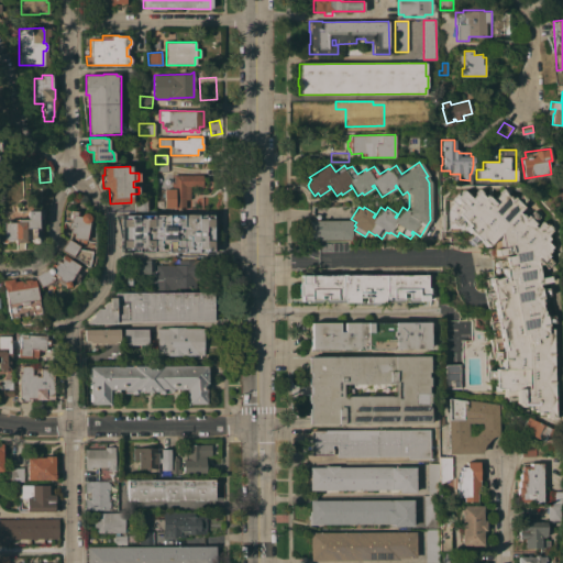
[(202,175),(202,186),(190,186),(190,199),(185,199),(185,208),(174,208),(174,207),(165,207),(165,189),(172,188),(172,183),(174,183),(174,175),(201,175),(202,175)]
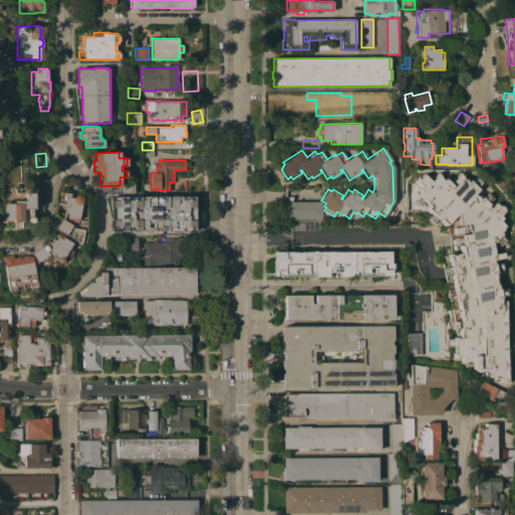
[(434,177),(433,176),(436,172),(440,176),(439,177),(443,181),(445,179),(450,185),(453,182),(451,181),(456,176),(455,175),(459,172),(462,175),(461,176),(464,179),(465,178),(467,181),(469,179),(472,182),(476,177),(481,182),(477,187),(479,189),(474,194),(476,196),(477,195),(480,198),(482,196),(483,197),(488,192),(493,197),(488,202),(490,204),(488,205),(490,207),(496,202),(499,205),(500,204),(501,205),(502,204),(505,208),(504,209),(505,210),(501,215),(503,218),(500,220),(506,225),(503,228),(504,229),(501,232),(502,233),(501,234),(506,239),(501,245),(496,240),(494,241),(491,238),(494,253),(503,251),(504,256),(493,260),(494,263),(495,265),(502,263),(503,270),(496,272),(497,273),(496,274),(497,278),(495,278),(497,285),(498,284),(499,288),(500,288),(500,290),(507,288),(508,295),(501,297),(502,298),(501,299),(501,300),(507,301),(506,310),(509,310),(509,327),(506,327),(506,339),(509,339),(509,352),(506,352),(506,383),(502,383),(502,382),(499,382),(499,376),(495,376),(495,379),(492,379),(492,376),(488,376),(488,374),(484,374),(484,369),(483,369),(482,372),(478,372),(475,370),(475,368),(472,368),(472,360),(462,362),(461,355),(456,355),(456,357),(451,357),(451,353),(452,353),(453,346),(446,346),(446,339),(453,339),(453,337),(458,337),(458,332),(459,332),(459,329),(452,328),(452,326),(449,310),(452,309),(450,301),(449,301),(447,294),(449,294),(440,249),(450,247),(452,218),(445,225),(439,219),(438,220),(437,219),(433,223),(427,219),(433,213),(428,210),(427,212),(422,208),(426,204),(422,201),(418,206),(413,201),(417,196),(416,195),(419,192),(416,189),(419,186),(417,183),(415,184),(412,181),(415,178),(416,179),(421,173),(430,181),(434,177)]
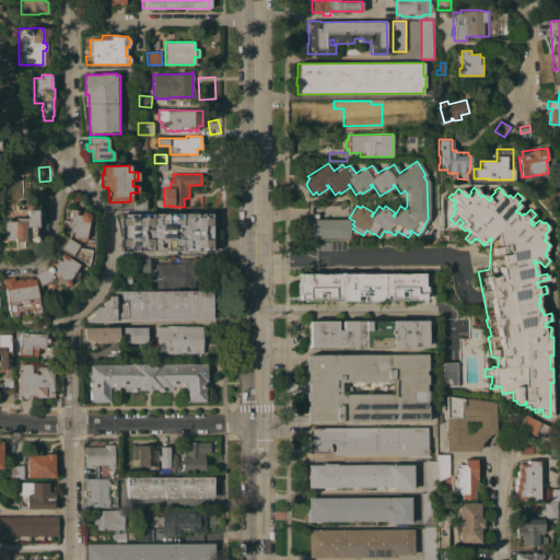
[(146,209),(133,209),(131,209),(131,199),(133,199),(133,198),(146,198),(146,209)]
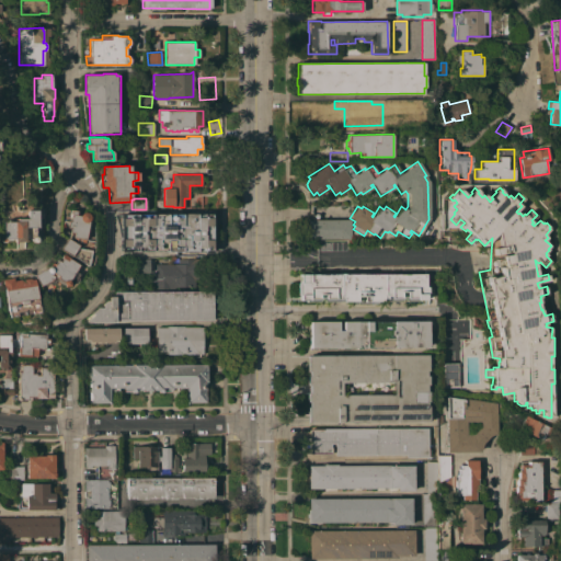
[(16,221),(16,218),(27,218),(26,212),(25,212),(25,203),(34,203),(34,209),(37,209),(37,227),(34,227),(34,236),(36,236),(37,238),(37,240),(36,241),(35,242),(33,242),(32,242),(31,241),(31,240),(31,238),(24,238),(24,241),(13,241),(13,238),(6,238),(6,240),(4,241),(1,241),(0,240),(0,238),(1,236),(2,236),(2,221),(16,221)]
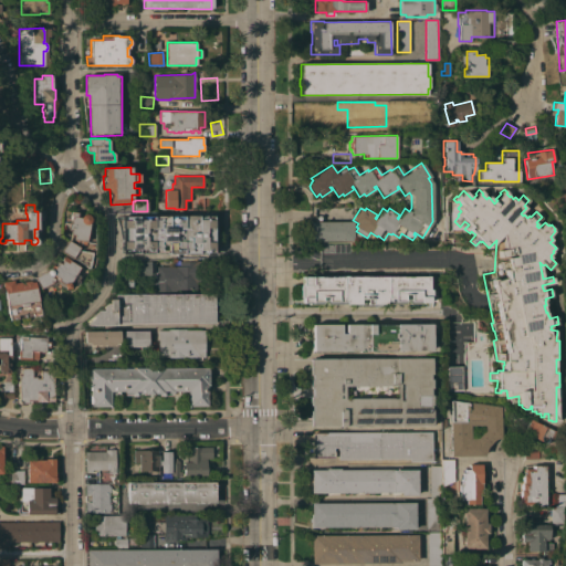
[(77,212),(76,217),(80,217),(82,215),(84,213),(87,215),(90,216),(90,219),(92,220),(91,224),(88,224),(88,228),(90,228),(88,232),(87,232),(85,241),(84,244),(74,243),(74,239),(73,239),(74,234),(70,234),(70,230),(67,230),(69,222),(70,222),(72,211),(77,212)]
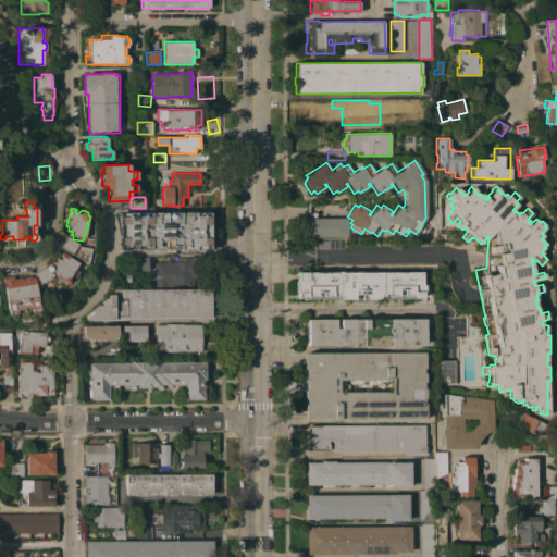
[(130,211),(130,212),(210,212),(210,217),(213,217),(213,227),(210,227),(210,238),(213,238),(213,246),(210,246),(210,250),(203,250),(203,249),(166,249),(166,248),(130,248),(130,250),(121,250),(121,211),(130,211)]
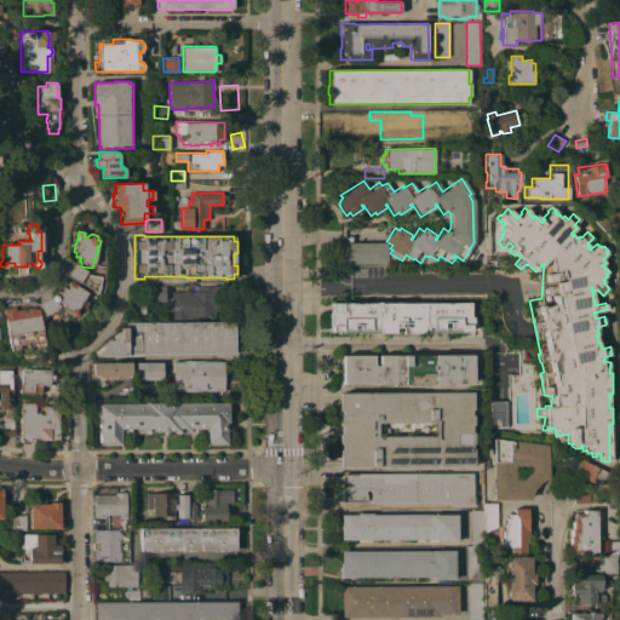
[(388,242),(388,263),(340,264),(340,242),(388,242)]
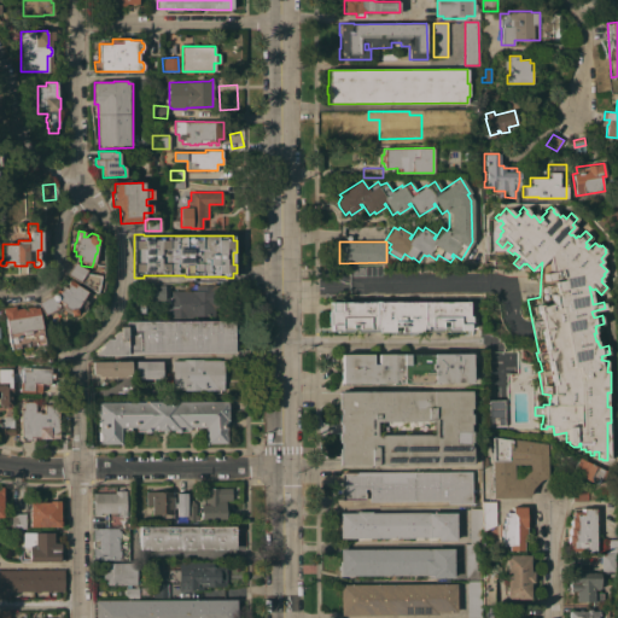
[(86,270),(85,272),(100,277),(98,284),(100,284),(99,290),(97,289),(97,292),(66,273),(74,262),(86,270)]
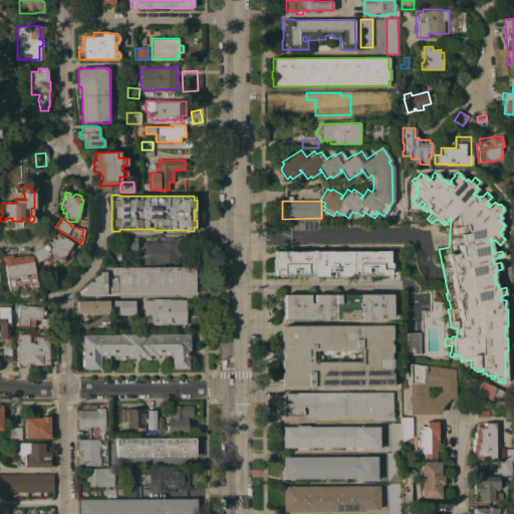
[(56,236),(55,235),(57,232),(62,235),(61,236),(71,242),(67,248),(71,251),(66,259),(63,260),(63,261),(58,263),(57,258),(55,257),(53,260),(50,257),(48,260),(46,261),(43,258),(36,261),(30,251),(45,243),(47,240),(49,241),(52,238),(54,239),(56,236)]
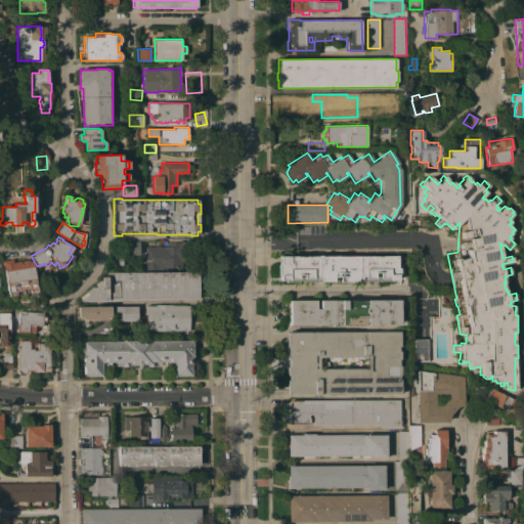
[(139,252),(125,252),(125,242),(139,241),(139,252)]
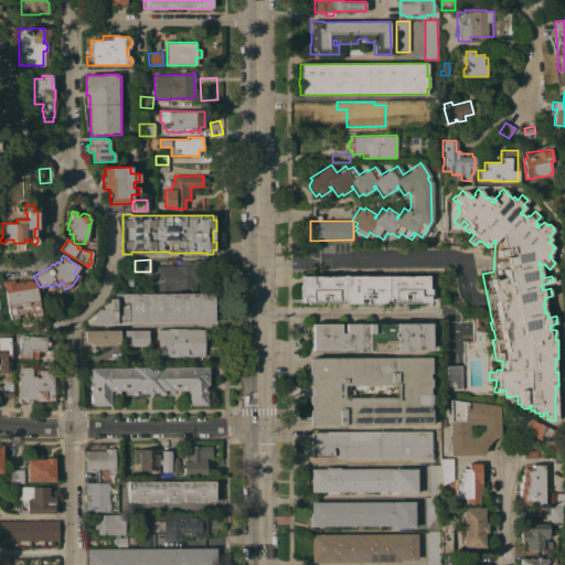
[(180,266),(180,260),(201,260),(201,281),(196,281),(196,285),(188,289),(182,289),(177,286),(168,286),(163,288),(157,285),(153,285),(153,280),(158,280),(157,266),(180,266)]
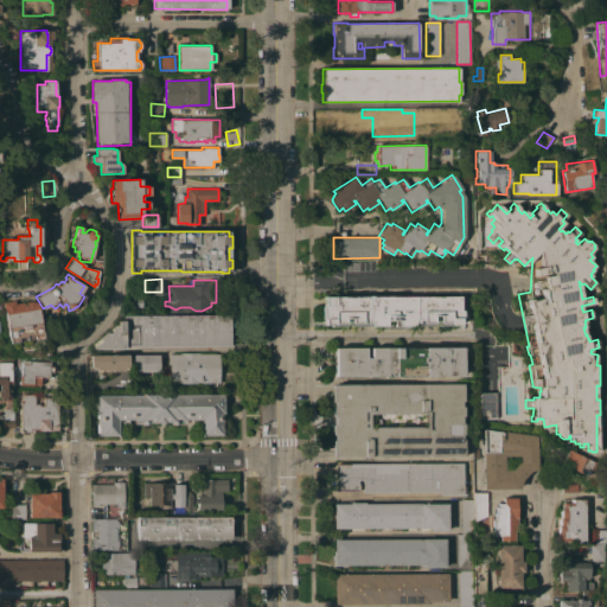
[(324,296),(461,295),(461,310),(464,310),(464,318),(461,318),(461,324),(454,324),(454,325),(331,326),(331,325),(325,325),(325,319),(323,319),(323,306),(324,306),(324,296)]
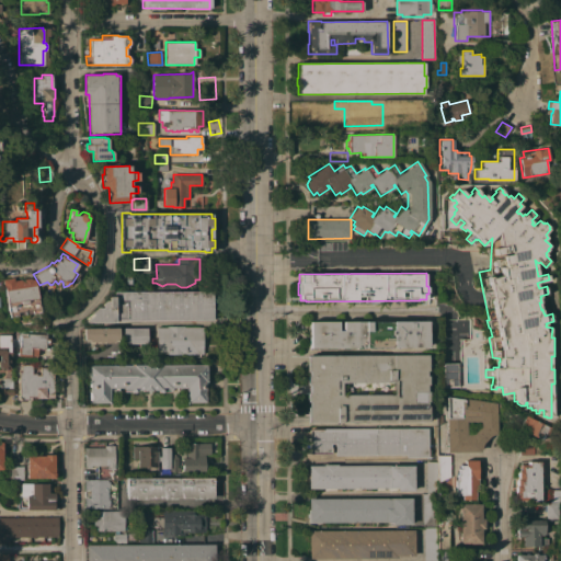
[(12,277),(13,281),(29,277),(30,279),(33,279),(38,311),(9,317),(3,285),(2,285),(1,279),(12,277)]
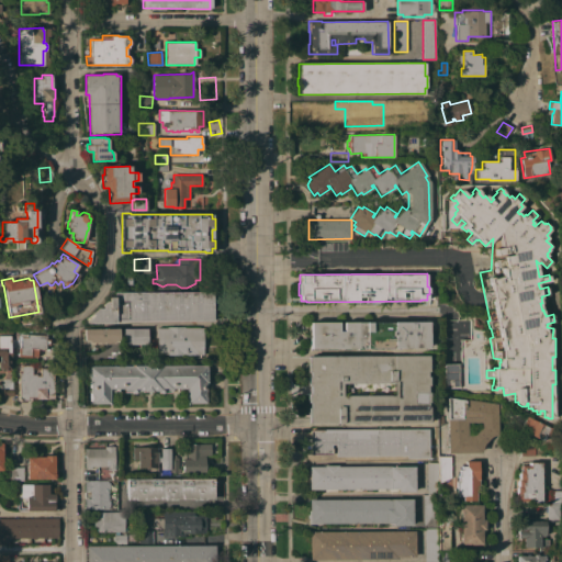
[(212,321),(115,321),(115,323),(87,323),(87,322),(93,315),(92,314),(99,308),(103,307),(103,305),(108,301),(111,301),(111,296),(115,296),(115,292),(213,292),(212,321)]
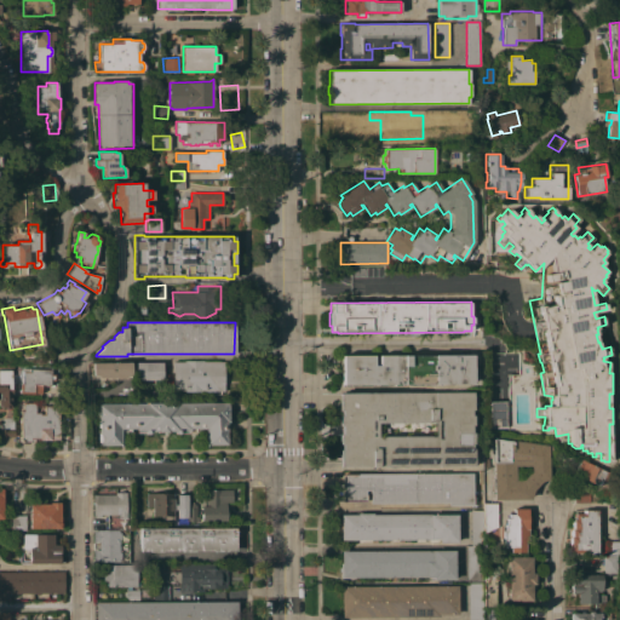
[(343,384),(343,372),(339,372),(339,369),(343,369),(343,355),(373,355),(374,365),(379,365),(379,355),(475,355),(475,359),(474,359),(474,367),(474,384),(343,384)]
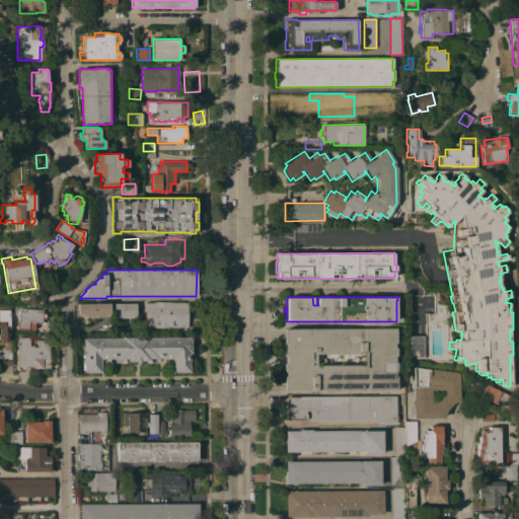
[(155,303),(155,302),(170,301),(170,303),(188,302),(188,327),(155,327),(155,326),(146,326),(146,303),(155,303)]
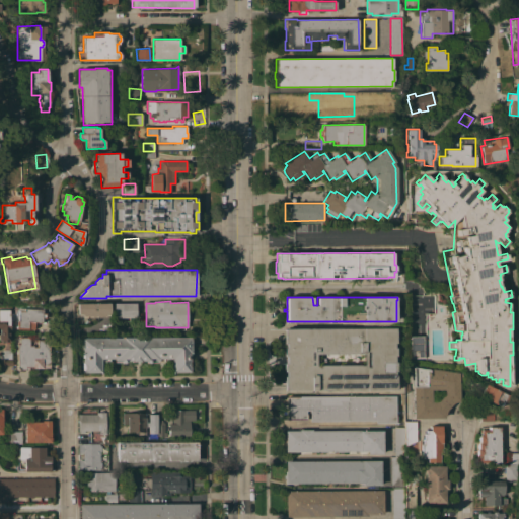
[(112,303),(112,309),(110,309),(110,314),(106,314),(106,316),(82,316),(82,314),(78,314),(78,309),(77,309),(77,304),(112,303)]
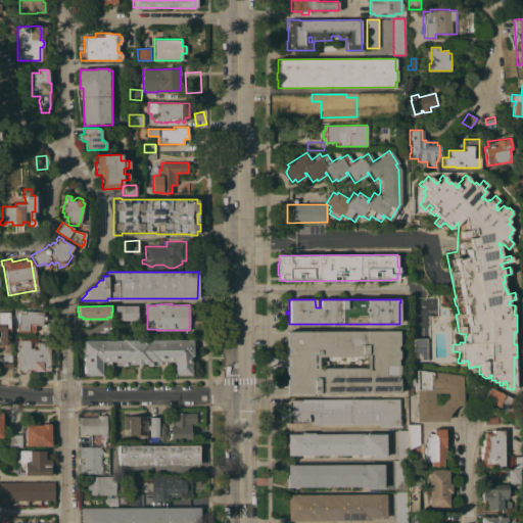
[(138,305),(138,318),(136,318),(136,320),(114,320),(115,305),(138,305)]
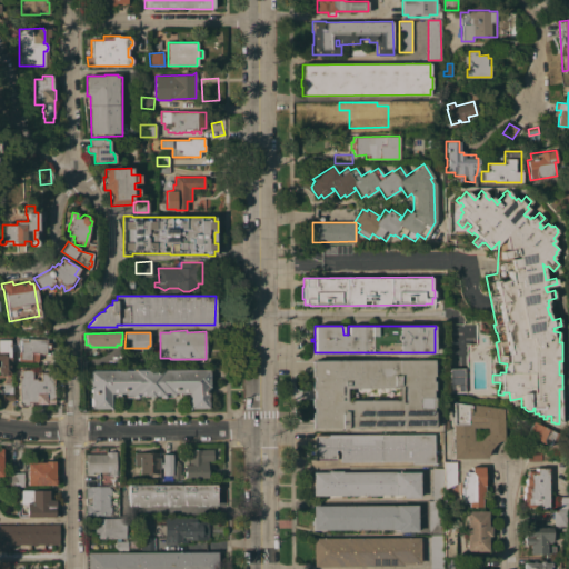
[(27,338),(27,336),(32,336),(32,339),(47,340),(47,342),(51,343),(50,349),(46,349),(46,353),(40,353),(39,360),(38,360),(38,361),(31,361),(18,361),(18,351),(20,351),(21,338),(27,338)]
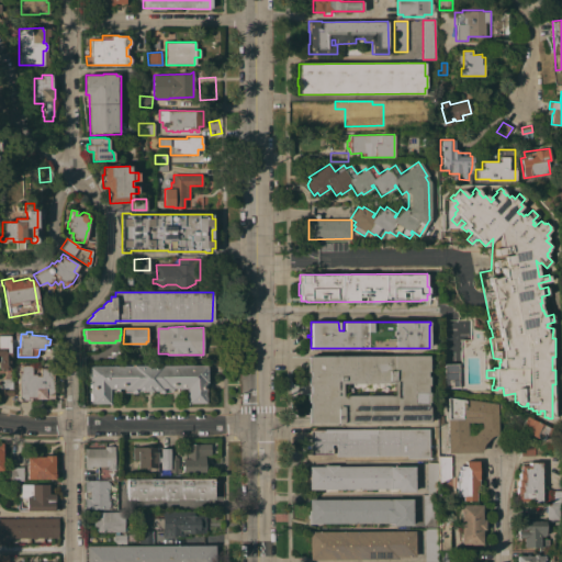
[(10,352),(11,352),(11,357),(11,369),(0,369),(0,335),(10,335),(10,352)]
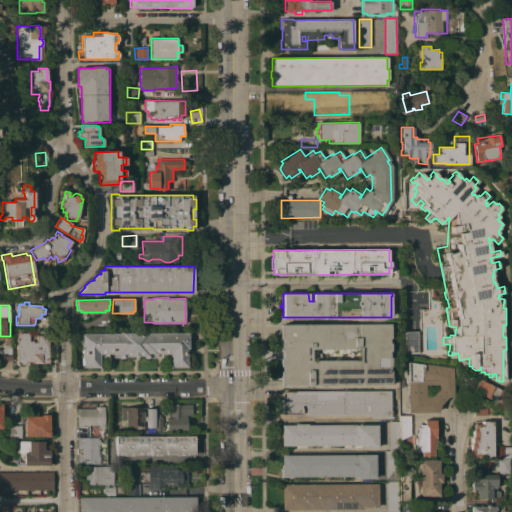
[(281,324),(391,323),(391,338),(389,338),(389,342),(391,342),(391,351),(389,351),(389,357),(391,357),(391,366),(389,366),(389,370),(391,370),(391,384),(281,385),(281,324)]
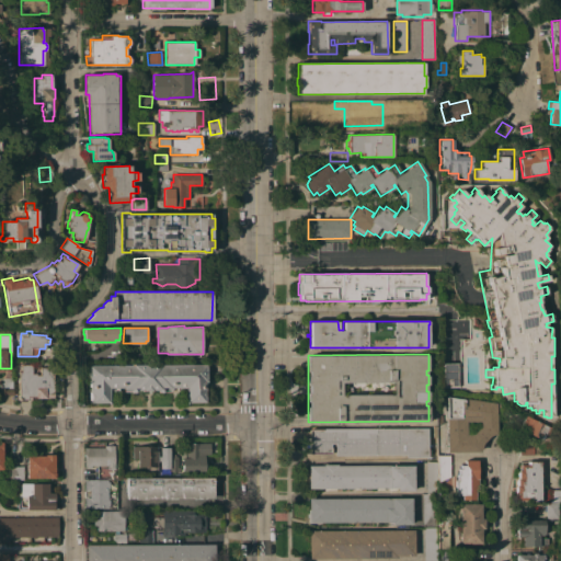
[(457,363),(458,387),(442,387),(442,363),(457,363)]
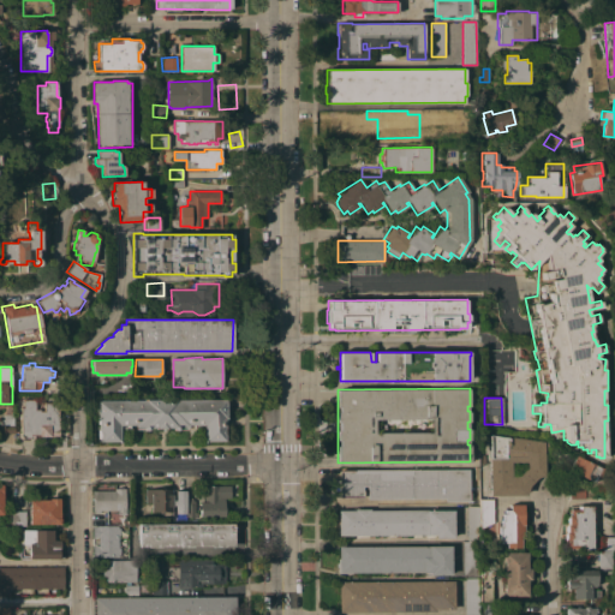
[(35,399),(35,410),(40,410),(40,411),(45,411),(45,402),(59,402),(60,410),(59,410),(59,436),(51,436),(51,437),(34,437),(34,439),(29,439),(29,440),(22,440),(21,408),(24,408),(24,399),(35,399)]
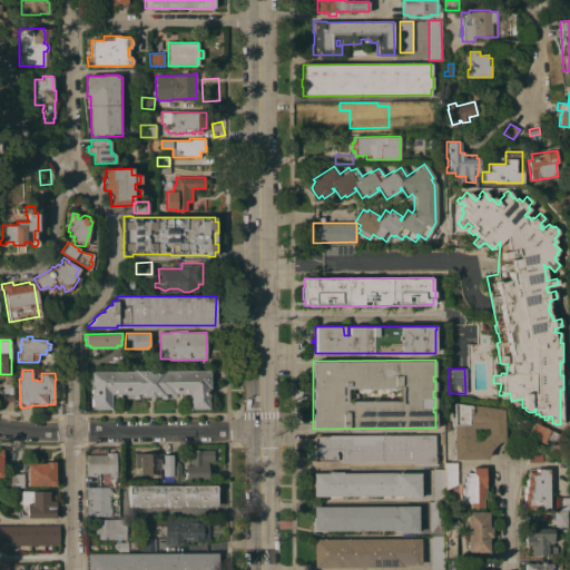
[(209,370),(210,382),(208,387),(208,409),(189,409),(189,396),(179,396),(179,394),(175,394),(175,395),(174,395),(174,397),(166,397),(165,399),(164,399),(163,399),(161,397),(161,396),(154,396),(154,399),(146,400),(146,396),(139,396),(138,397),(137,399),(136,399),(134,399),(134,396),(127,397),(126,395),(125,395),(125,394),(120,394),(120,396),(111,396),(111,410),(92,409),(92,405),(92,401),(91,401),(91,389),(90,389),(90,371),(209,370)]
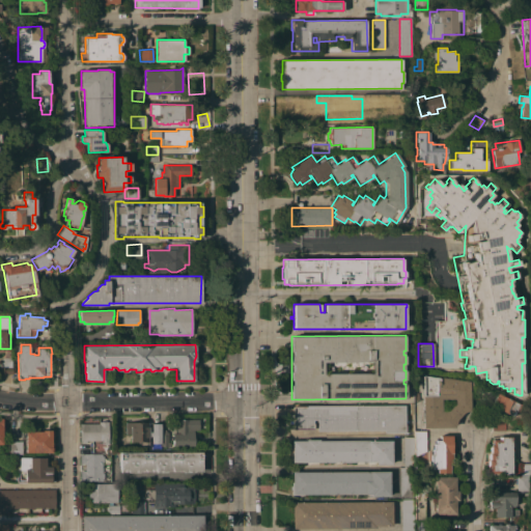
[(12,373),(0,374),(0,358),(12,358),(12,373)]
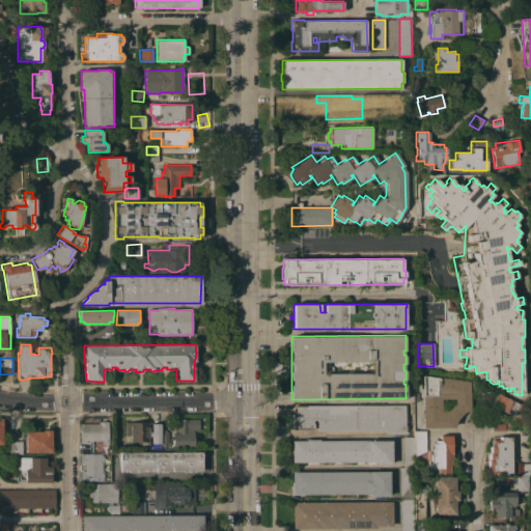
[(422,422),(421,422),(421,407),(422,407),(422,395),(420,395),(420,383),(422,383),(422,374),(470,381),(471,411),(464,413),(456,420),(454,427),(422,427),(422,422)]
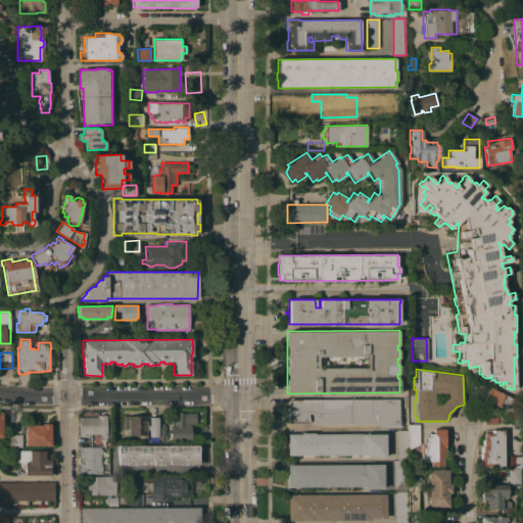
[(516,400),(512,409),(507,406),(506,410),(500,407),(500,408),(483,399),(489,387),(516,400)]
